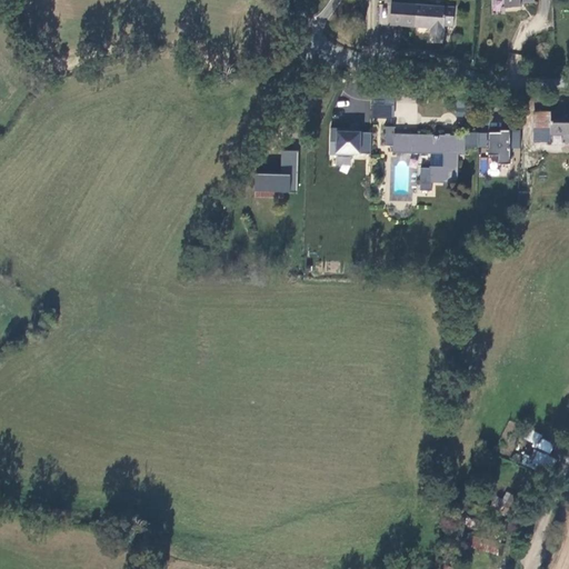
[(452,7),(390,3),(389,25),(431,26),(431,37),(443,38),(445,23),(452,23),(452,7)]
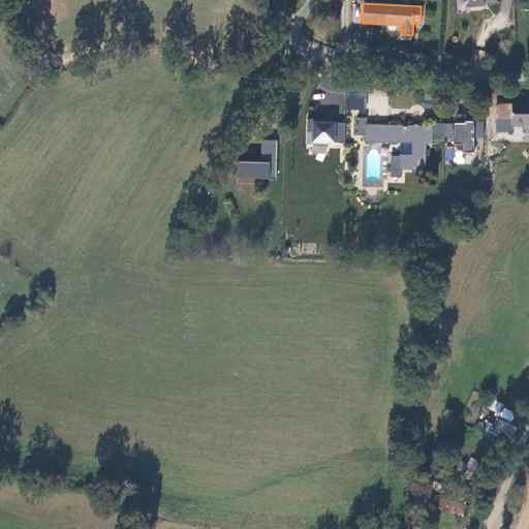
[(497,102),(497,124),(510,124),(510,104),(510,102),(497,102)]
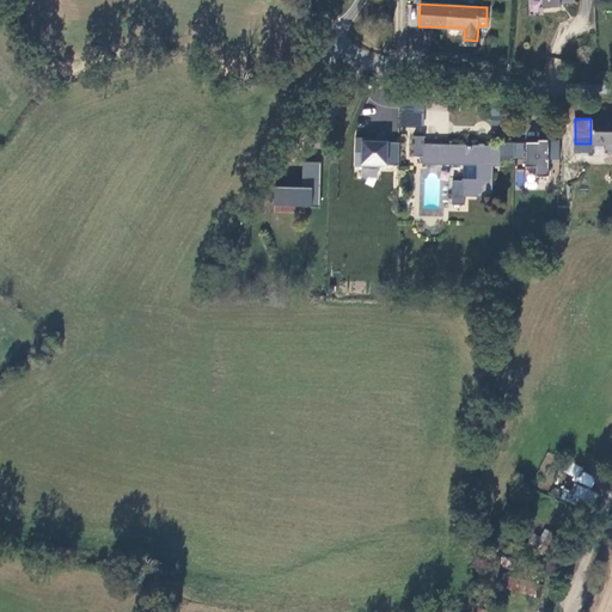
[(611,145),(611,120),(591,121),(591,144),(591,145),(611,145)]
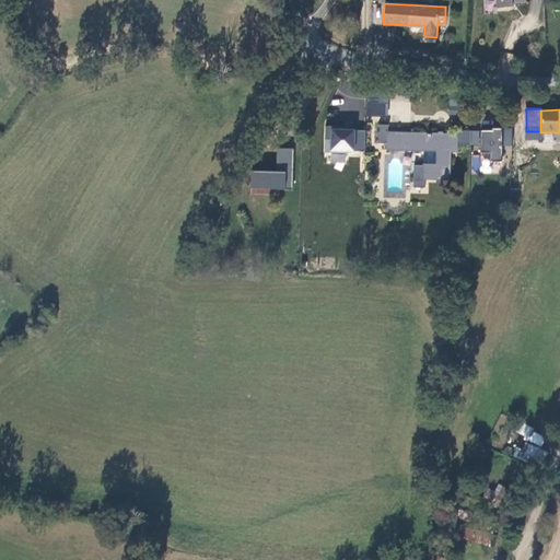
[(459,143),(474,143),(474,128),(459,128),(459,131),(388,130),(388,123),(381,123),(380,141),(388,141),(388,149),(436,150),(436,164),(415,163),(415,186),(426,186),(426,179),(453,181),(454,151),(459,151),(459,143)]
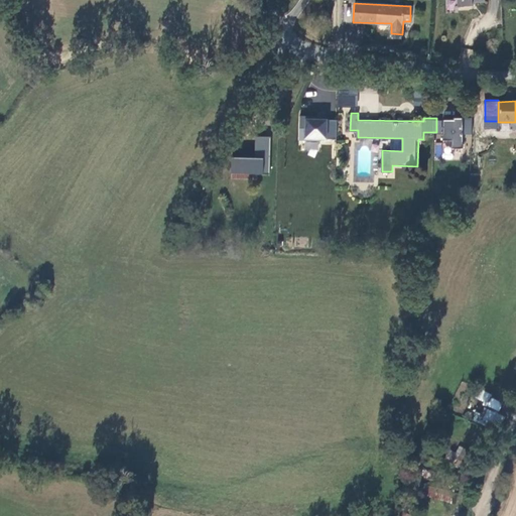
[(297,139),(336,142),(338,120),(299,116),(297,139)]
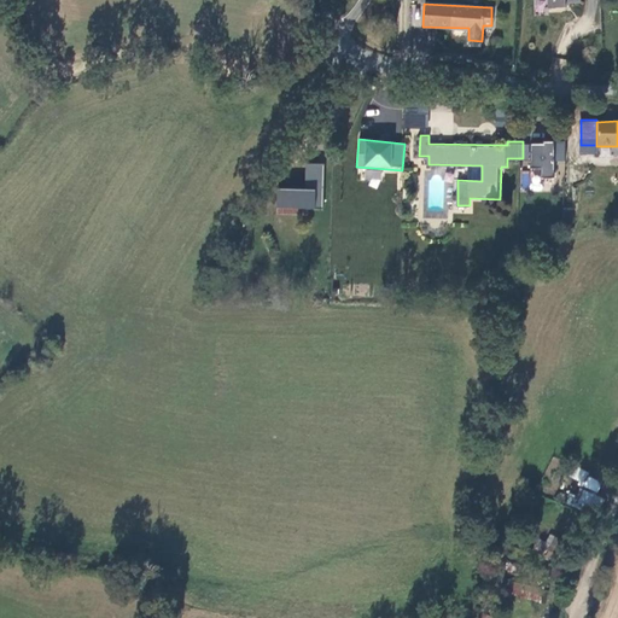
[(555,161),(565,161),(565,141),(555,141),(555,161)]
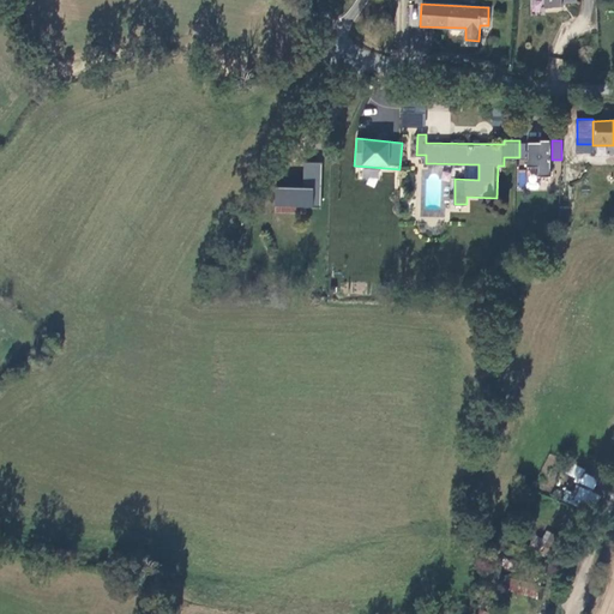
[(549,143),(522,143),(521,161),(549,161),(549,143)]
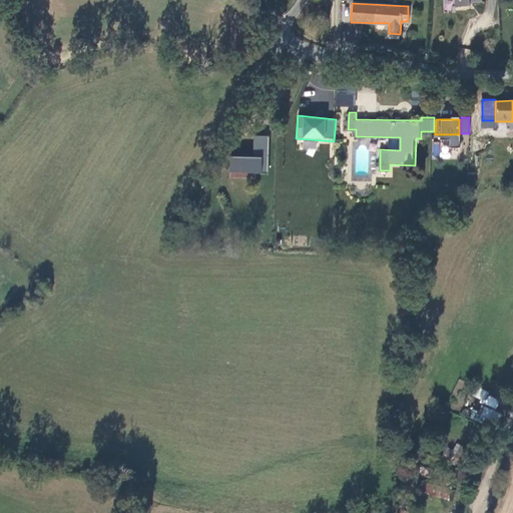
[(247,173),(268,173),(269,136),(253,135),(252,157),(229,156),(228,177),(247,178),(247,173)]
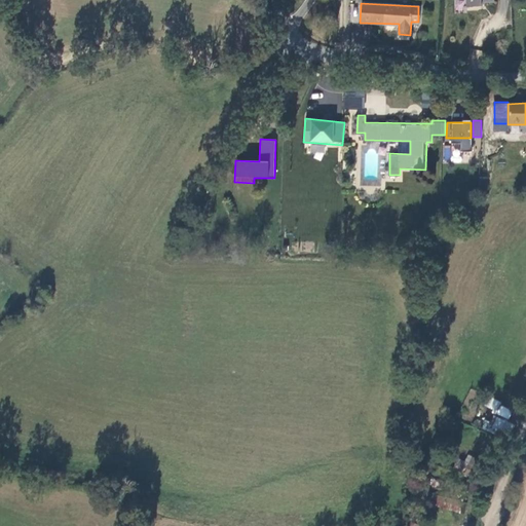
[(324,152),(324,144),(310,144),(310,152),(324,152)]
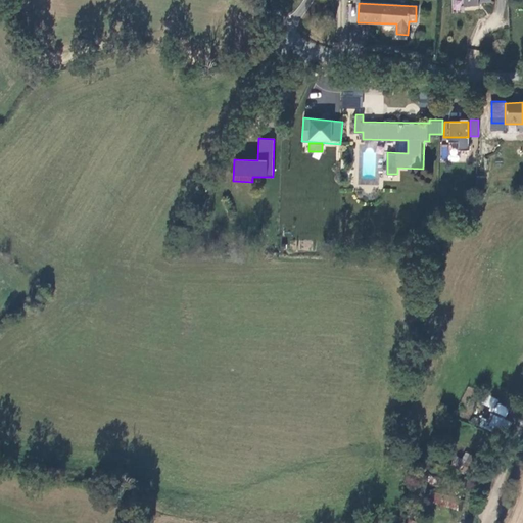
[(489,420),(481,417),(478,425),(507,435),(511,421),(506,419),(510,406),(489,398),(485,408),(492,410),(489,420)]
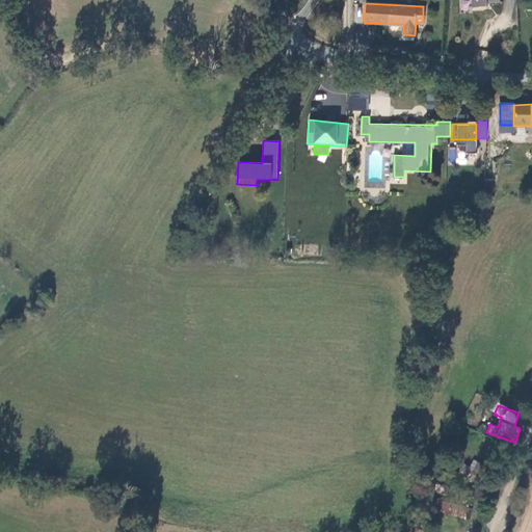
[(474,480),(481,463),(474,460),(467,477),(474,480)]
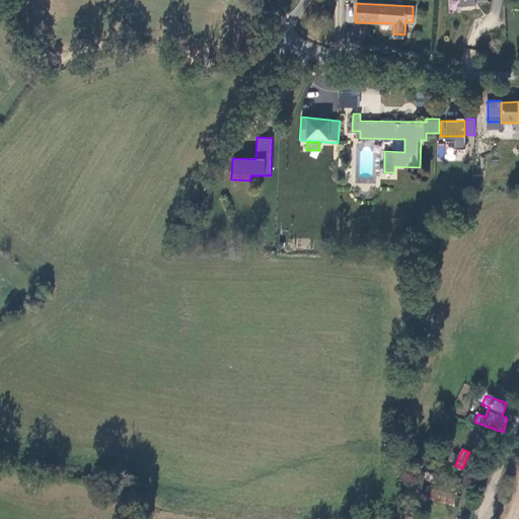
[(454,505),(456,493),(431,489),(429,501),(454,505)]
